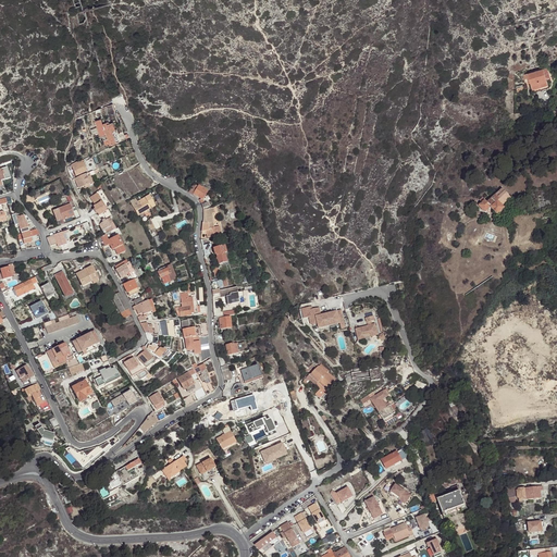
[(541,70),(525,74),(529,86),(544,81),(541,70)]
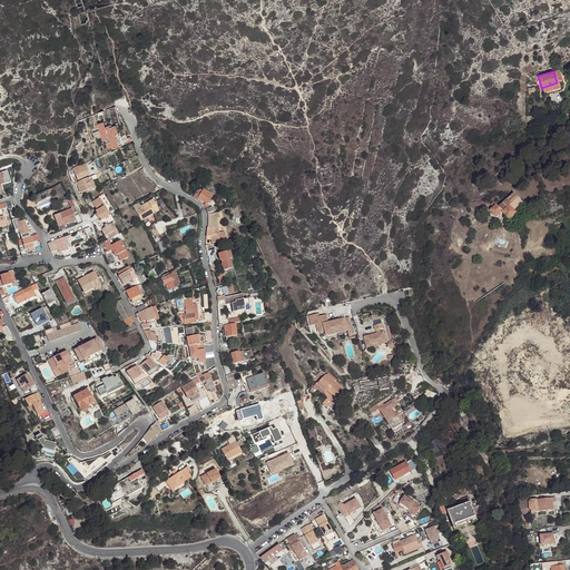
[(558,88),(557,82),(541,88),(543,92),(558,88)]
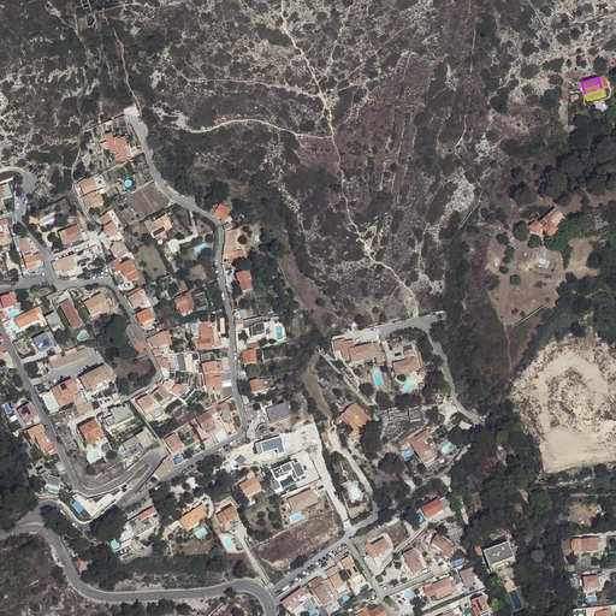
[(125,136),(120,137),(128,158),(132,157),(130,149),(131,148),(130,143),(128,143),(125,136)]
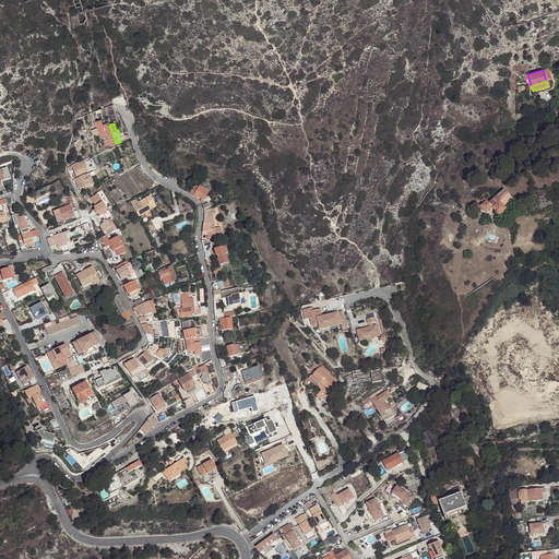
[(104,127),(106,135),(108,142),(110,145),(116,143),(109,125),(106,126),(104,127)]
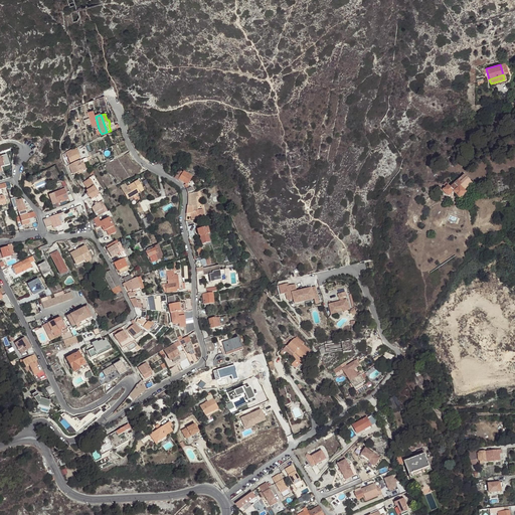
[(77,159),(74,152),(67,155),(70,162),(77,159)]
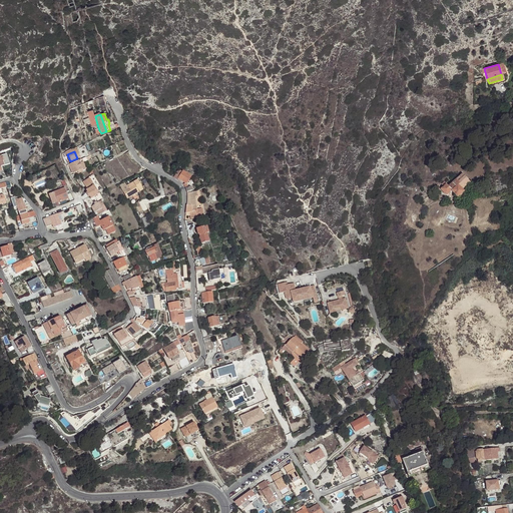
[(81,159),(69,164),(73,175),(85,169),(81,159)]
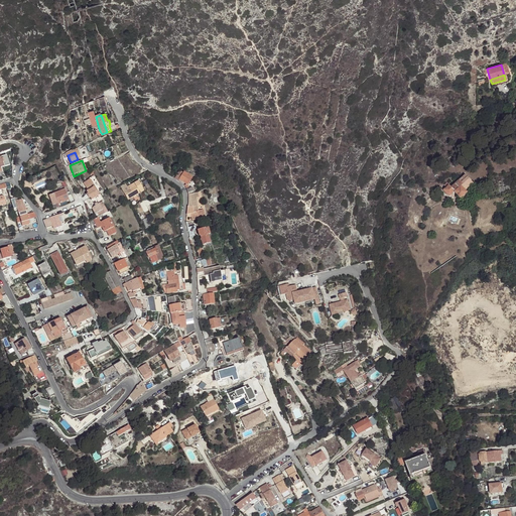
[(453,165),(457,169),(460,171),(464,168),(461,166),(457,161),(453,165)]
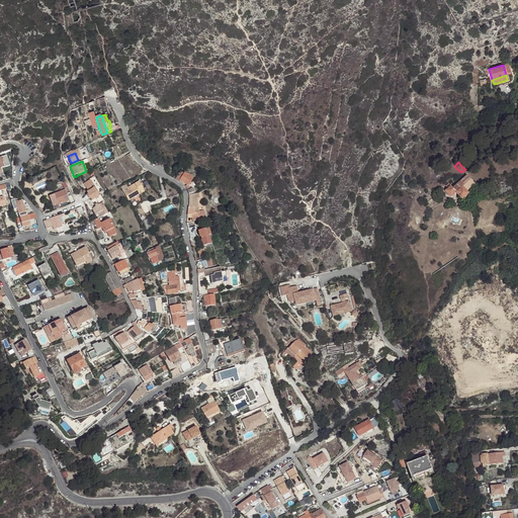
[(176,180),(179,181),(180,180),(184,173),(181,172),(176,180)]
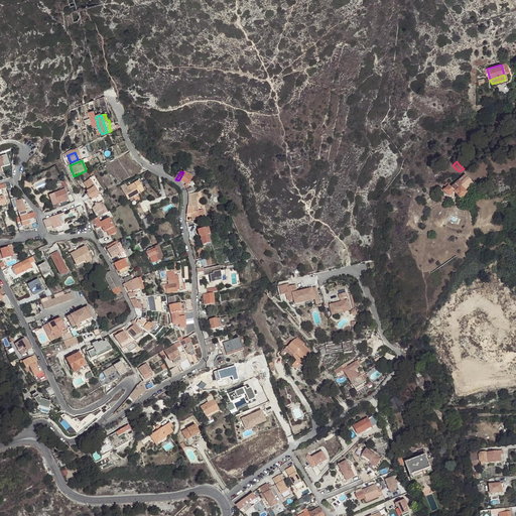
[(184,172),(183,172),(179,179),(186,184),(191,177),(184,172)]
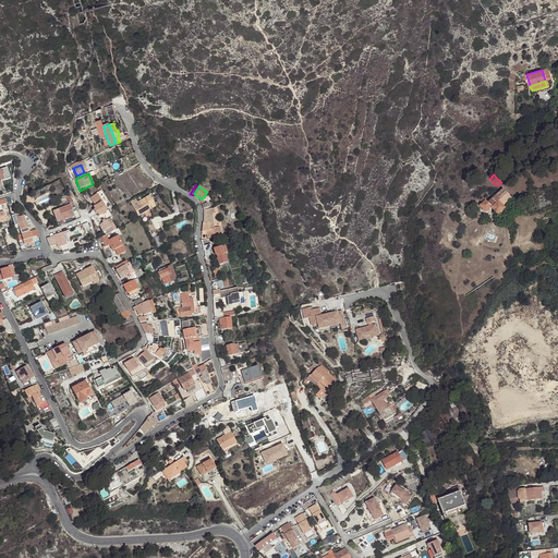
[(502,191),(494,199),(501,208),(510,199),(502,191)]
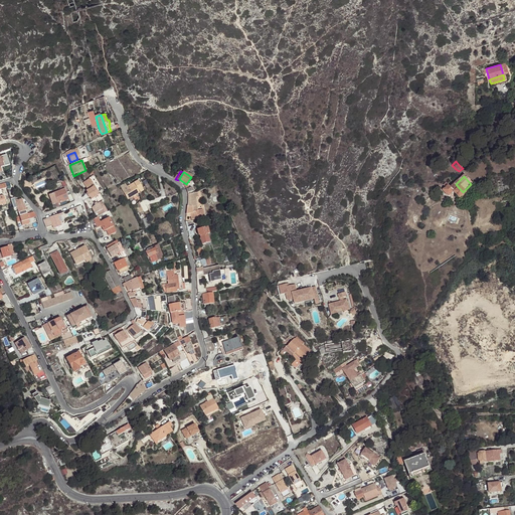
[(20,182),(19,182),(23,191),(33,187),(29,178),(20,182)]
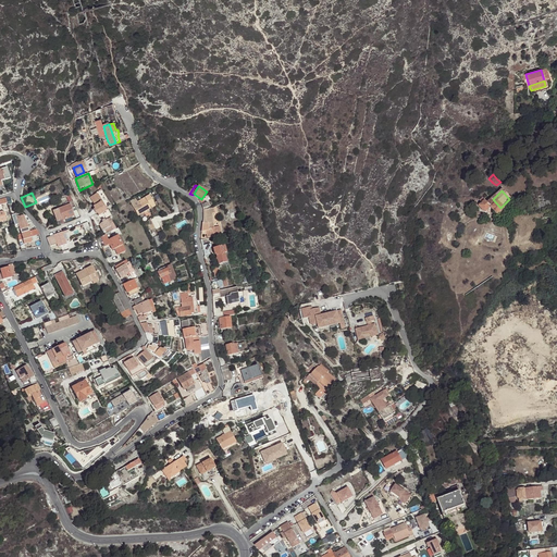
[(96,206),(102,201),(98,194),(90,198),(96,206)]
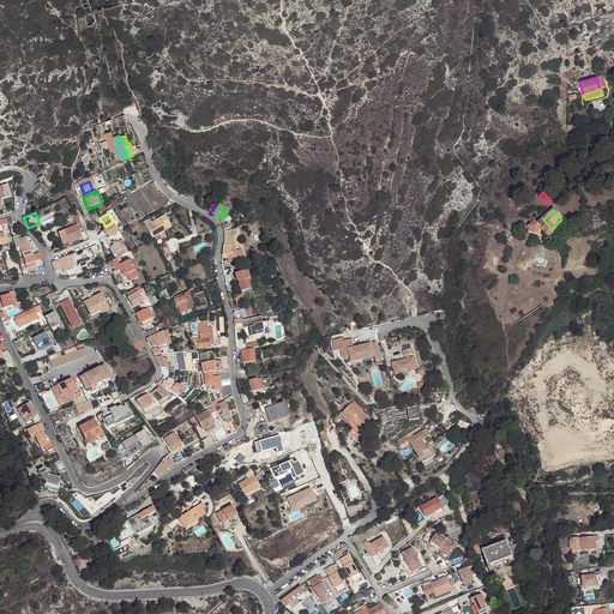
[(152,239),(172,227),(164,215),(151,223),(149,220),(143,222),(152,239)]
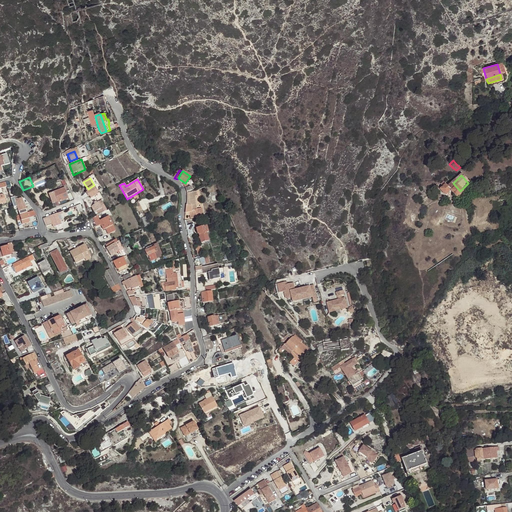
[(460,191),(453,183),(448,187),(446,185),(440,190),(445,196),(450,191),(457,198),(463,193),(460,191)]
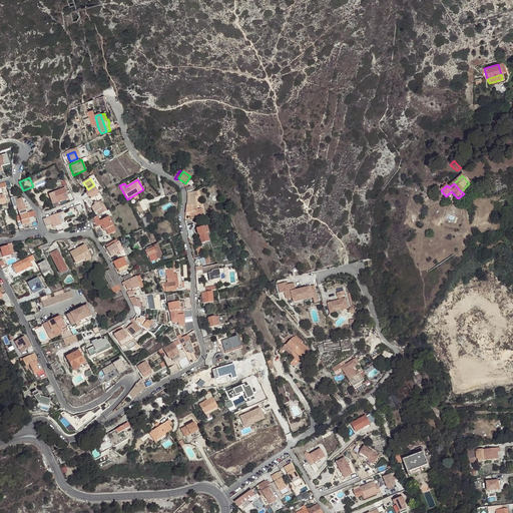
[(90,198),(98,194),(99,193),(94,185),(88,189),(86,190),(90,198)]
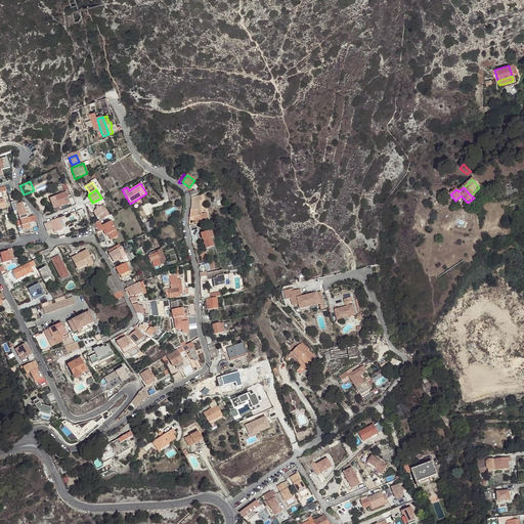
[(67,192),(50,199),(54,208),(59,206),(59,207),(71,203),(69,198),(68,194),(67,192)]
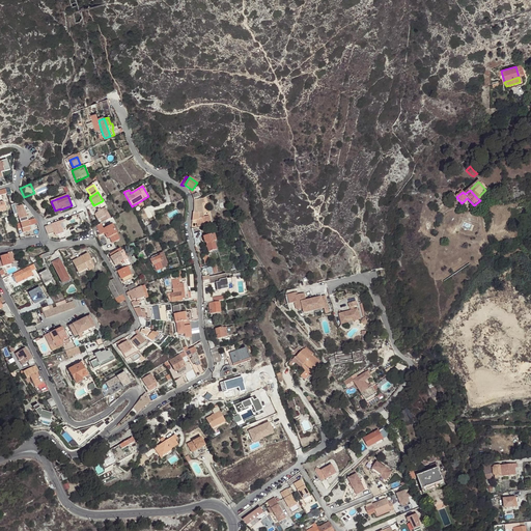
[(193,213),(193,215),(198,215),(199,219),(203,218),(203,212),(202,212),(201,203),(204,203),(203,199),(199,199),(199,200),(194,200),(194,202),(193,212),(193,213)]
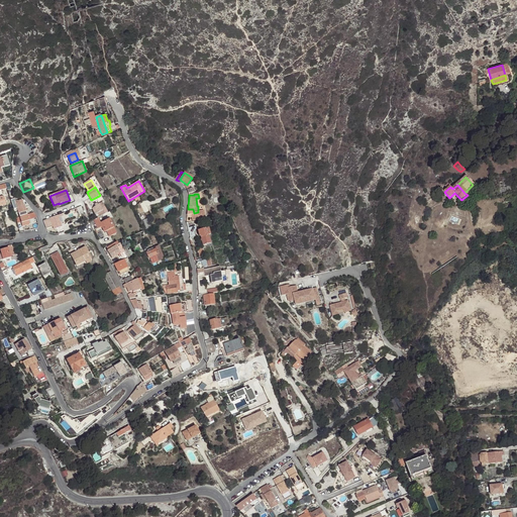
[(97,213),(101,211),(95,200),(91,202),(97,213)]
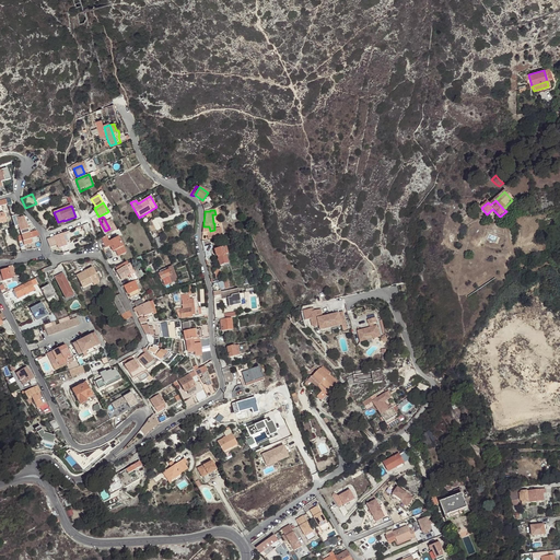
[(24,244),(33,242),(30,231),(26,232),(25,226),(20,228),(24,244)]
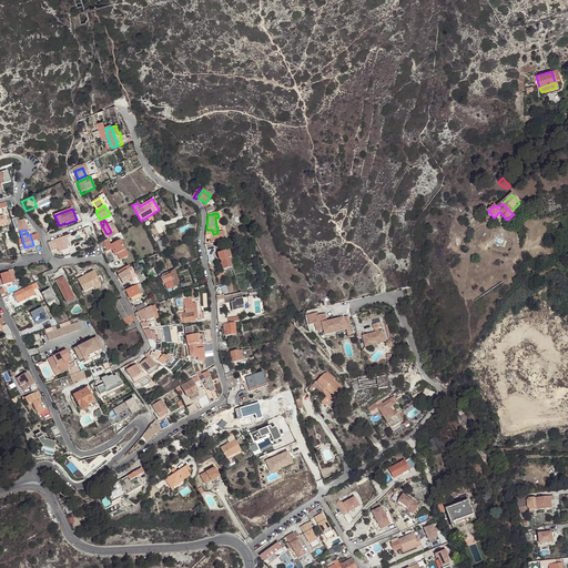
[(217,233),(213,234),(210,235),(212,242),(223,239),(222,232),(217,233)]
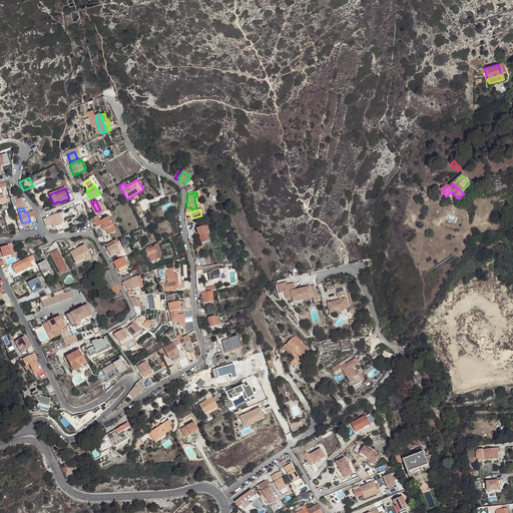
[(57,213),(50,216),(52,223),(60,220),(57,213)]
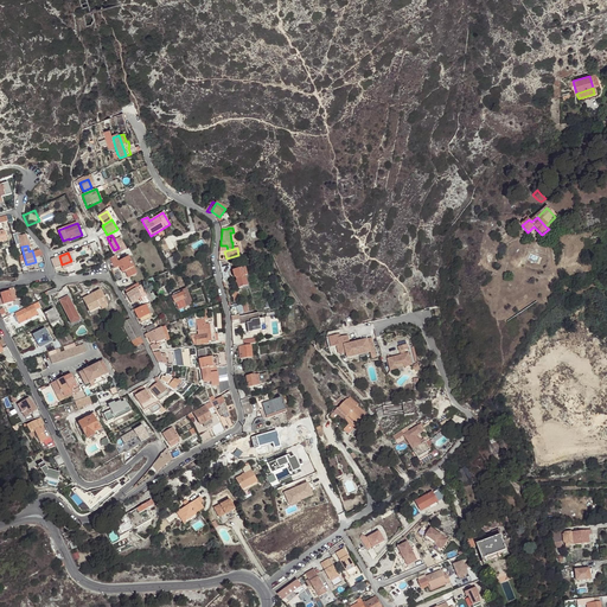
[(489,254),(478,272),(484,274),(494,256),(489,254)]
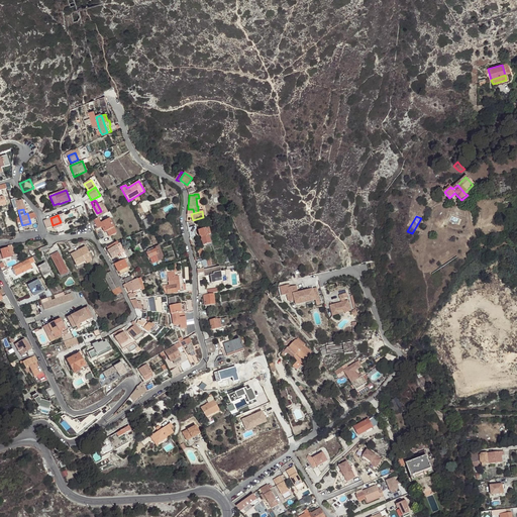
[(44,221),(46,227),(53,225),(50,218),(44,221)]
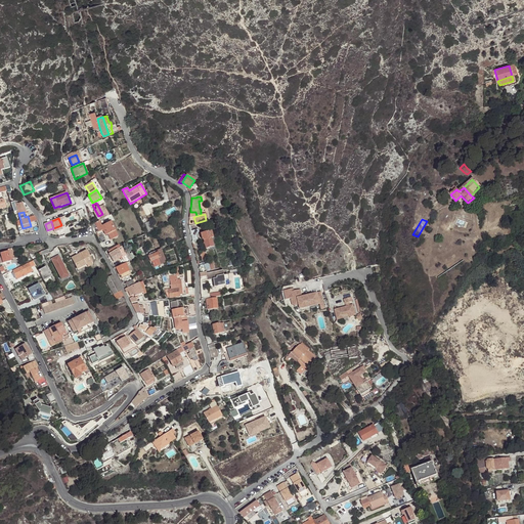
[(99,221),(95,223),(98,229),(99,231),(102,230),(103,230),(101,226),(99,221)]
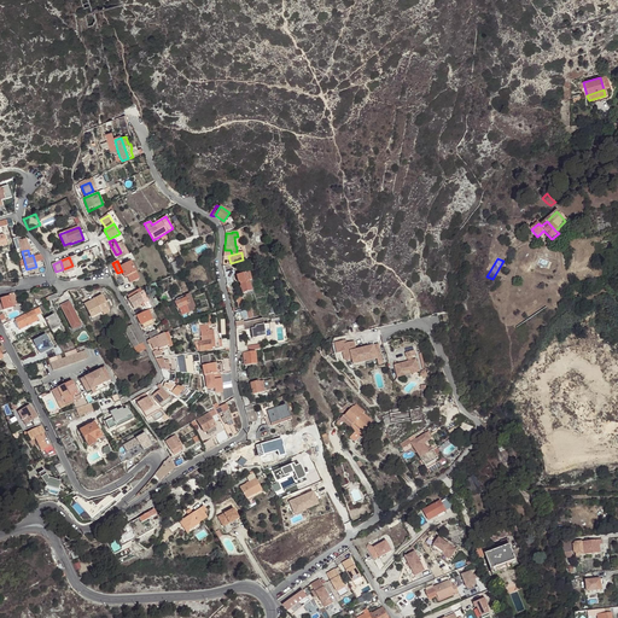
[(132,261),(120,267),(122,272),(121,272),(124,278),(127,277),(136,273),(132,261)]
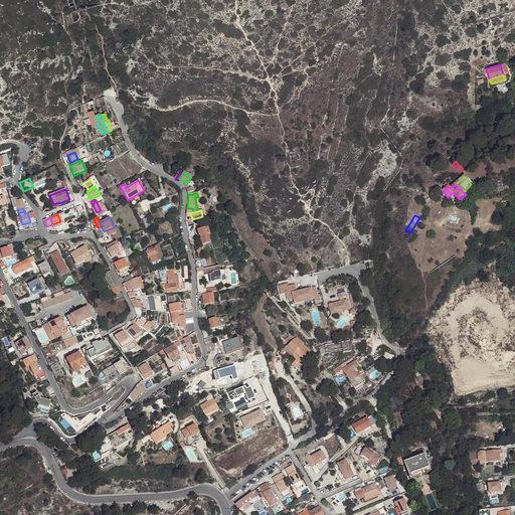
[(116,232),(114,227),(106,230),(109,235),(116,232)]
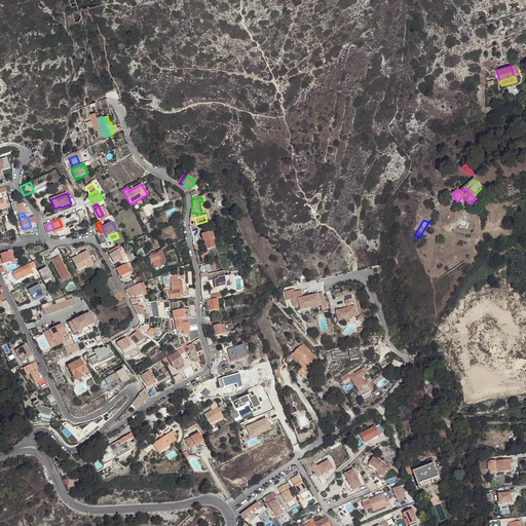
[(202,236),(203,242),(204,242),(207,251),(215,249),(213,240),(215,239),(213,233),(202,236)]
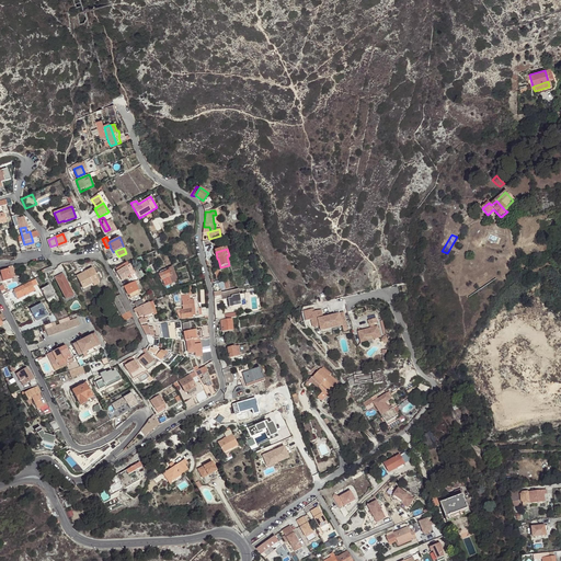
[(118,266),(115,267),(118,273),(126,267),(129,266),(127,263),(122,265),(118,266)]
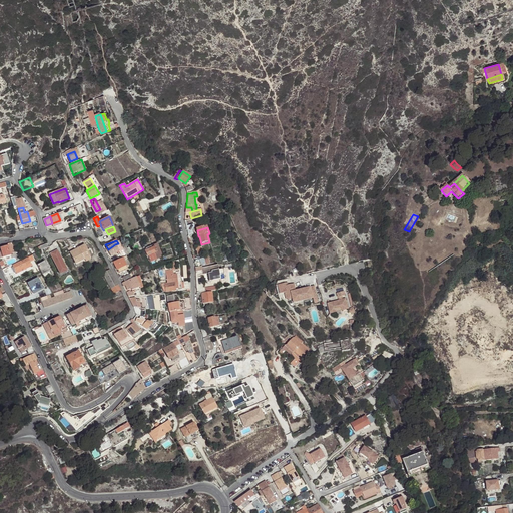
[(85,260),(87,262),(91,259),(87,251),(88,250),(86,244),(71,252),(77,265),(85,260)]
